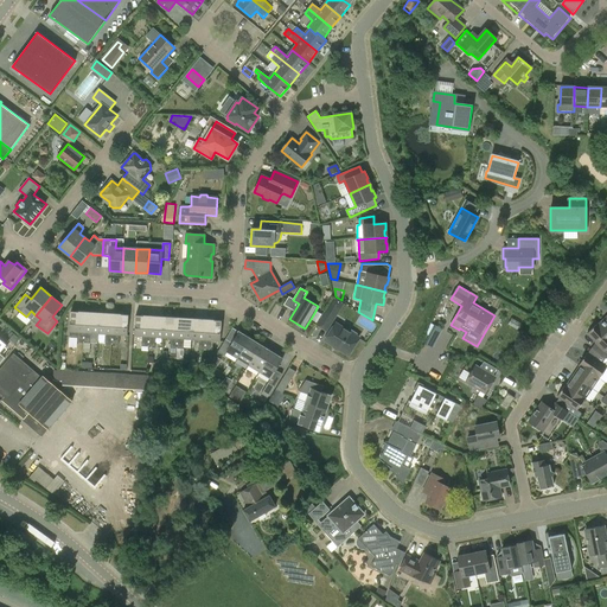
[(343,304),(334,298),(318,325),(326,331),(343,304)]
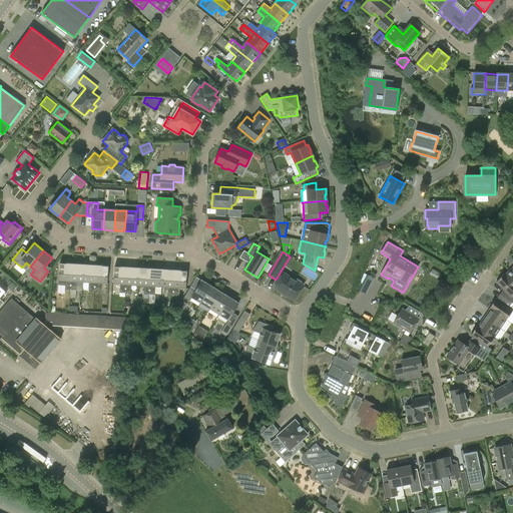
[(272,266),(267,263),(263,270),(268,273),(272,266)]
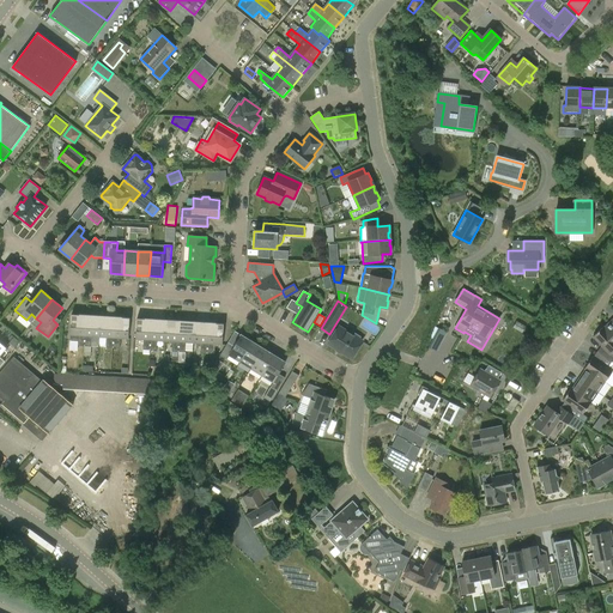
[(78,346),(85,346),(86,315),(72,315),(70,343),(78,344),(78,346)]
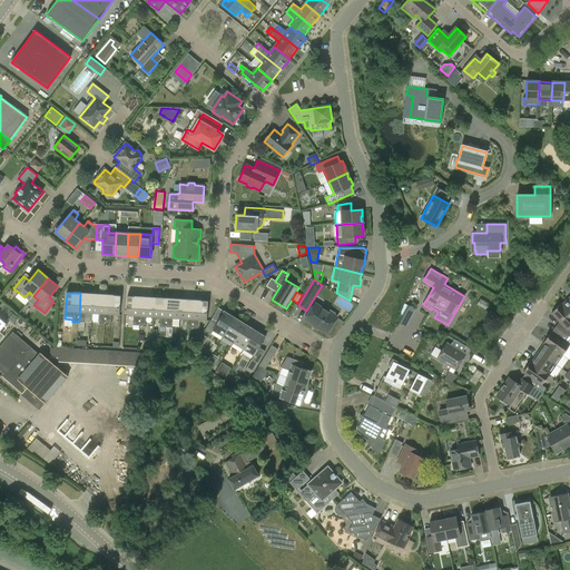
[(92,314),(94,294),(80,293),(79,322),(85,322),(85,313),(92,314)]
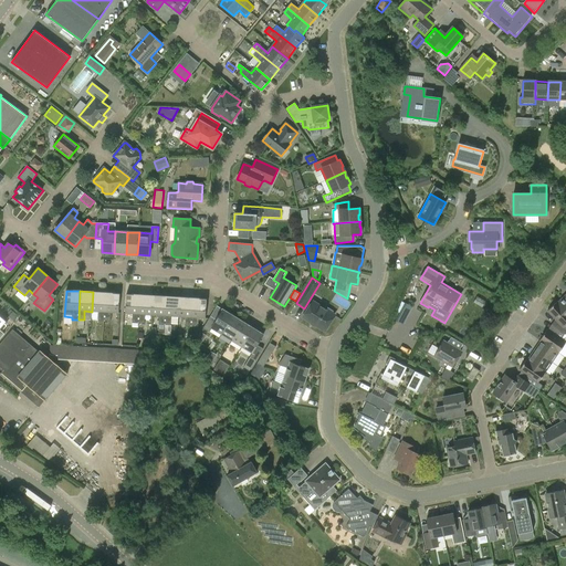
[(104,322),(106,293),(93,292),(92,312),(98,312),(98,321),(104,322)]
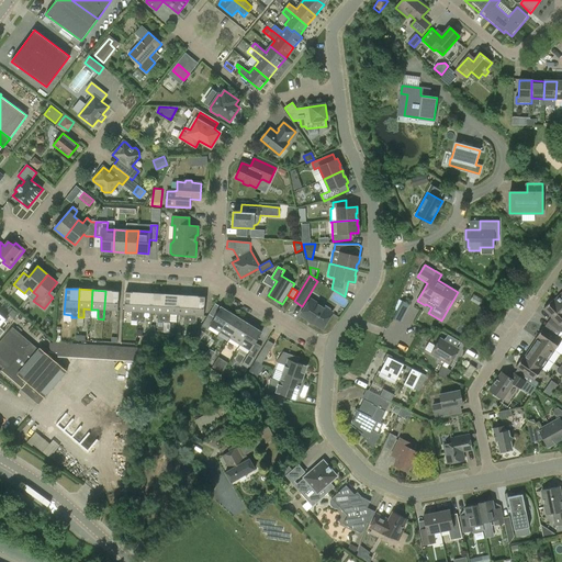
[(119,292),(105,291),(103,319),(110,319),(110,311),(117,311),(119,292)]
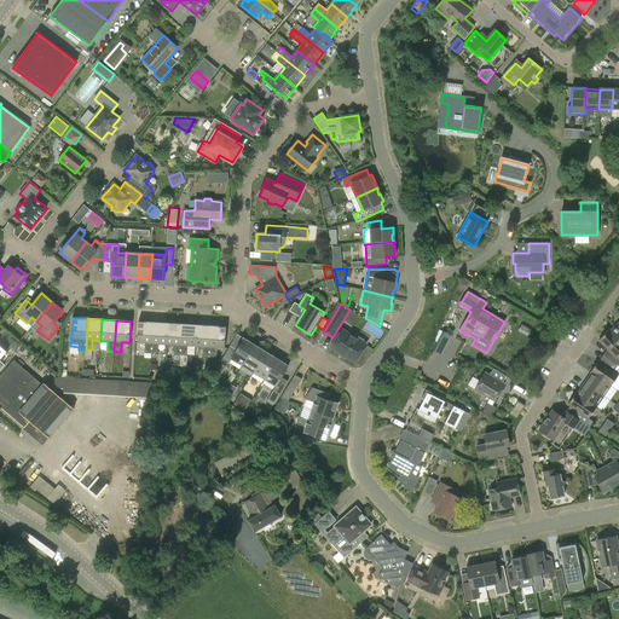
[(144,353),(151,353),(154,323),(138,322),(137,343),(145,343),(144,353)]
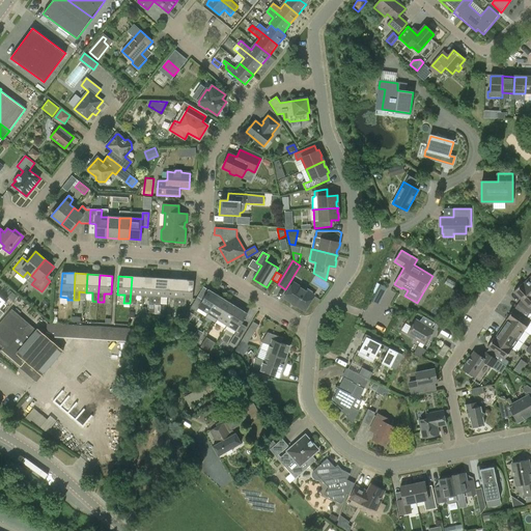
[(143,296),(144,278),(132,277),(130,303),(136,304),(136,296),(143,296)]
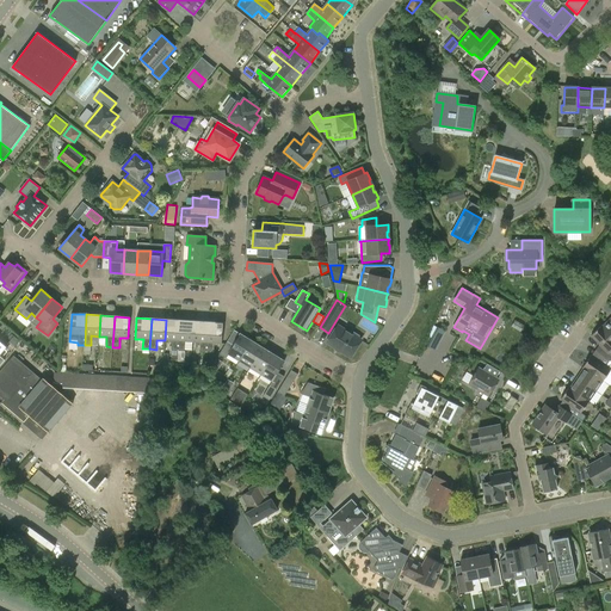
[(178,351),(180,320),(166,320),(165,340),(172,340),(171,351),(178,351)]
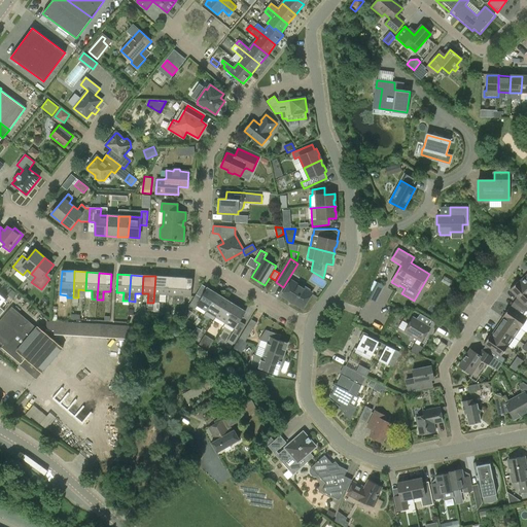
[(167,295),(168,277),(155,276),(153,303),(159,303),(160,294),(167,295)]
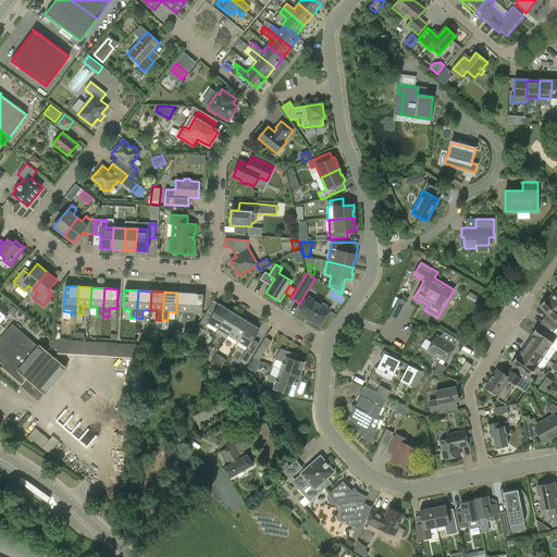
[(188,321),(190,294),(177,293),(176,312),(183,312),(182,321),(188,321)]
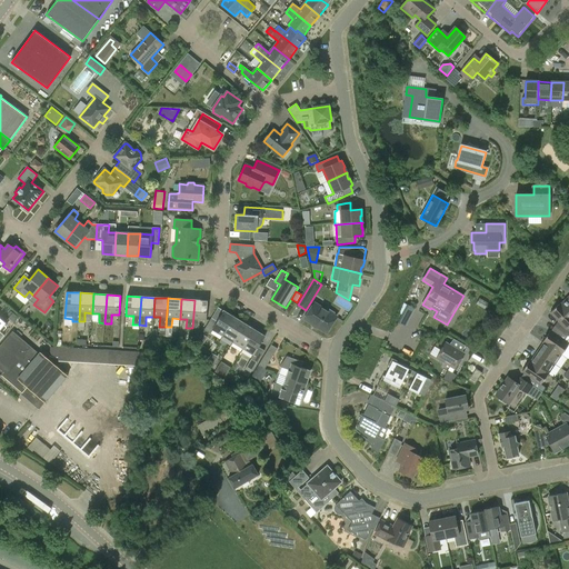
[(208,300),(195,300),(192,328),(198,329),(199,320),(207,320),(208,300)]
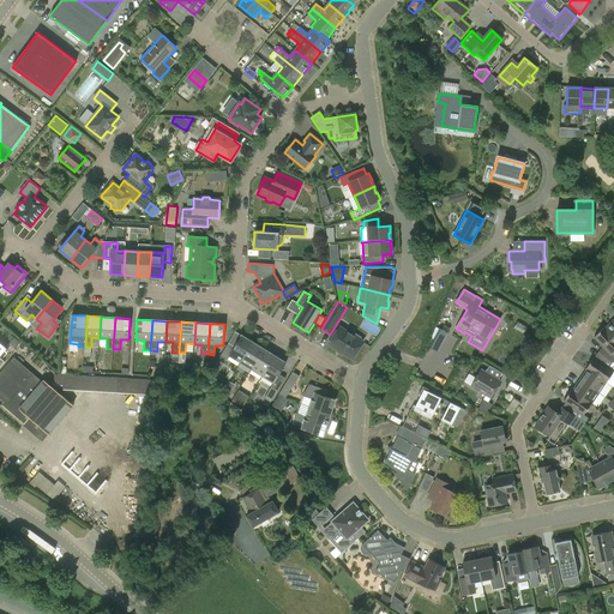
[(339,327),(329,344),(353,359),(362,342),(359,339),(360,338),(353,333),(351,336),(339,327)]
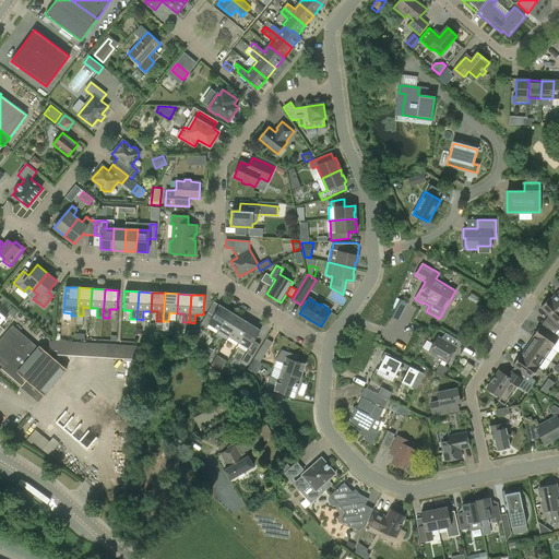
[(558,331),(558,307),(550,298),(540,307),(552,320),(548,323),(558,331)]
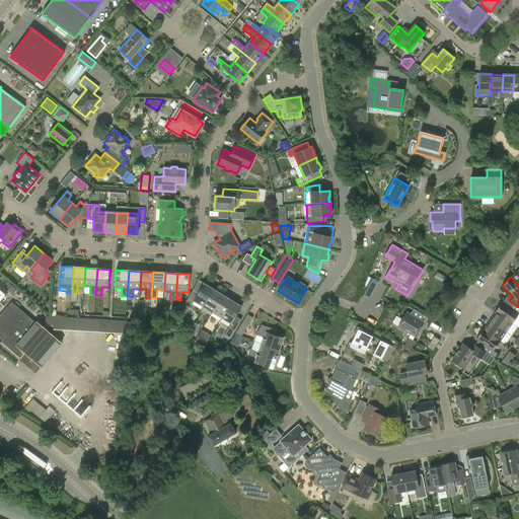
[(378,281),(371,278),(363,294),(370,297),(378,281)]
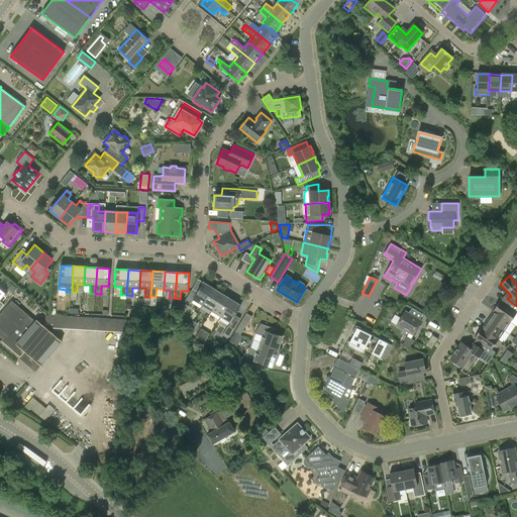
[(193,300),(202,306),(213,289),(203,283),(198,292),(192,289),(186,300),(191,303),(193,300)]
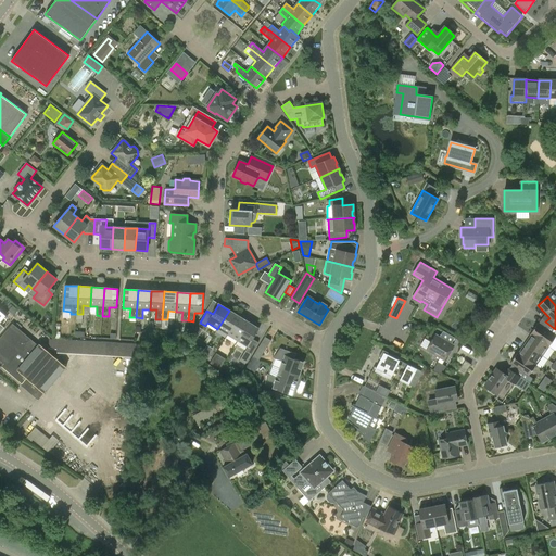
[(229,311),(217,329),(227,335),(239,316),(229,311)]
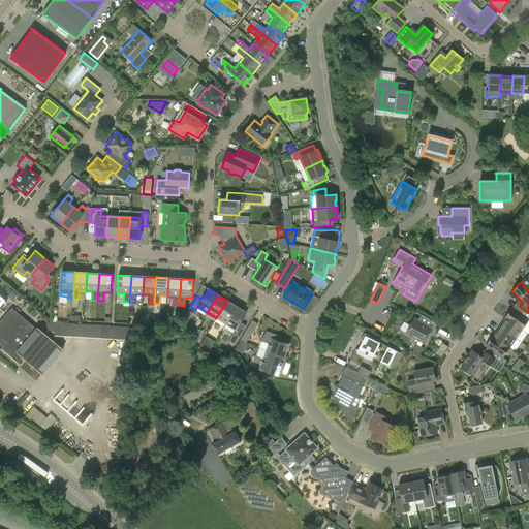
[(227,301),(216,318),(226,324),(237,307),(227,301)]
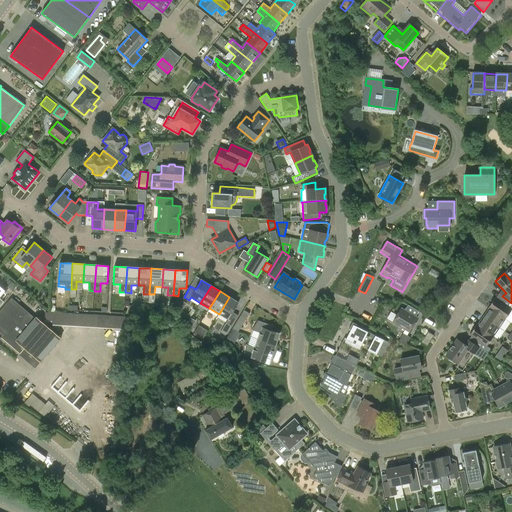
[(239,303),(229,297),(219,314),(228,320),(226,323),(231,326),(238,315),(233,312),(239,303)]
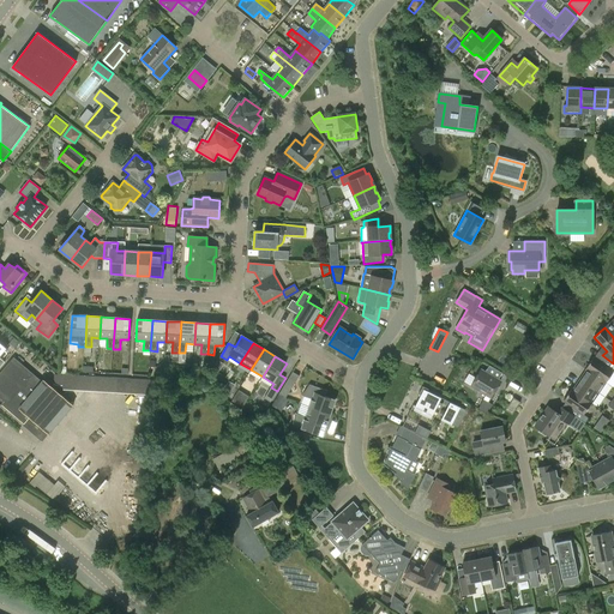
[(13,357),(0,373),(0,403),(24,425),(25,423),(29,419),(48,434),(73,405),(44,380),(42,381),(13,357)]
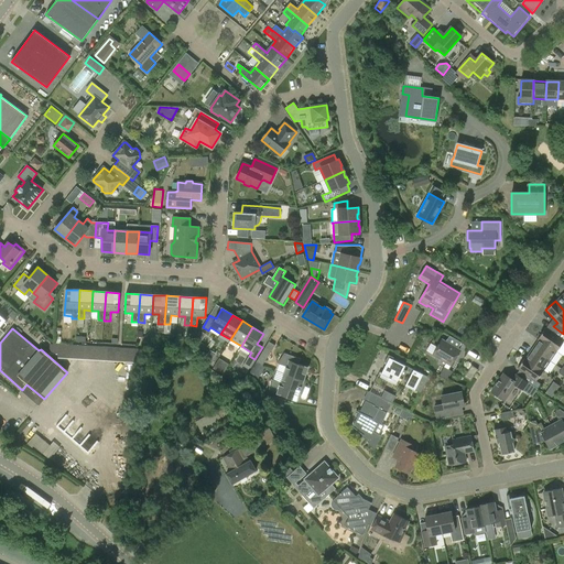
[(539,340),(556,353),(563,342),(563,334),(560,338),(545,329),(538,340),(539,340)]
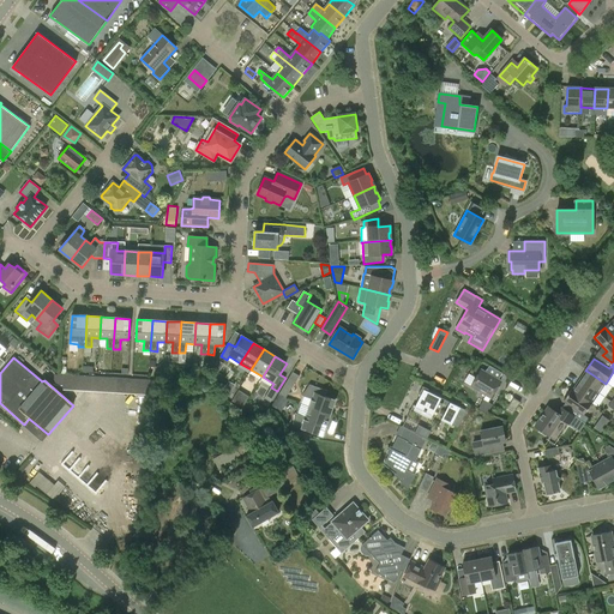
[(486,372),(481,369),(471,387),(491,398),(500,381),(499,380),(503,373),(489,366),(486,372)]
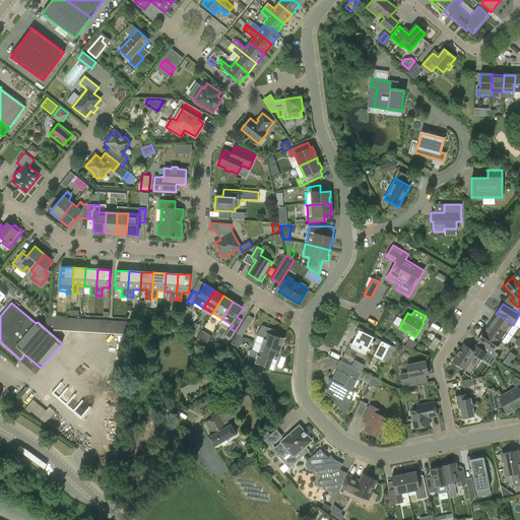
[(492,322),(508,333),(513,325),(497,314),(492,322)]
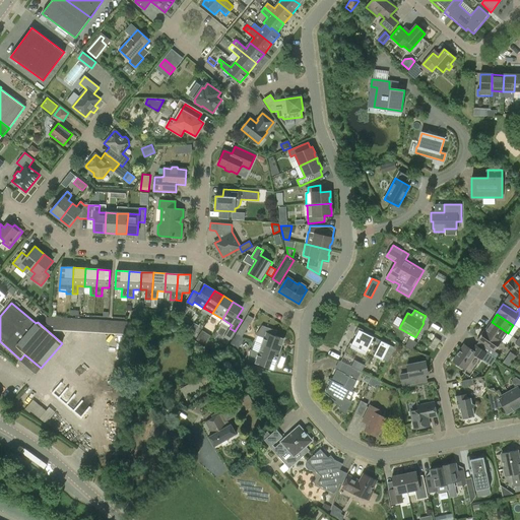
[(253,319),(248,315),(236,334),(242,338),(253,319)]
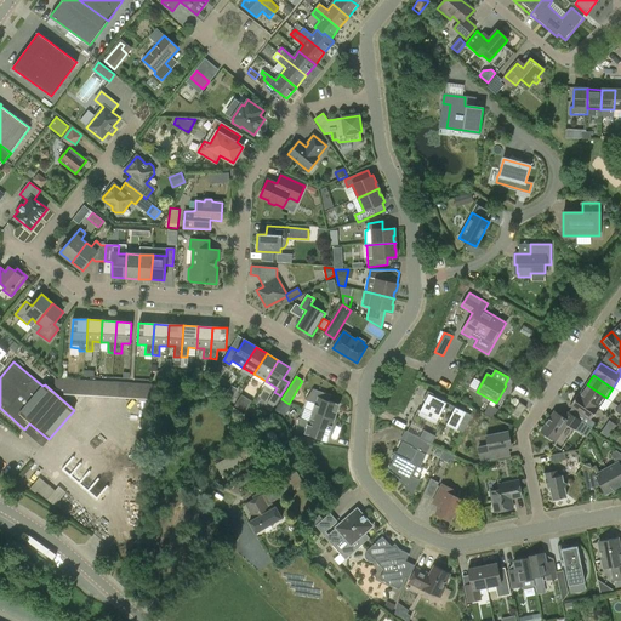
[(153,400),(154,385),(64,380),(63,394),(153,400)]
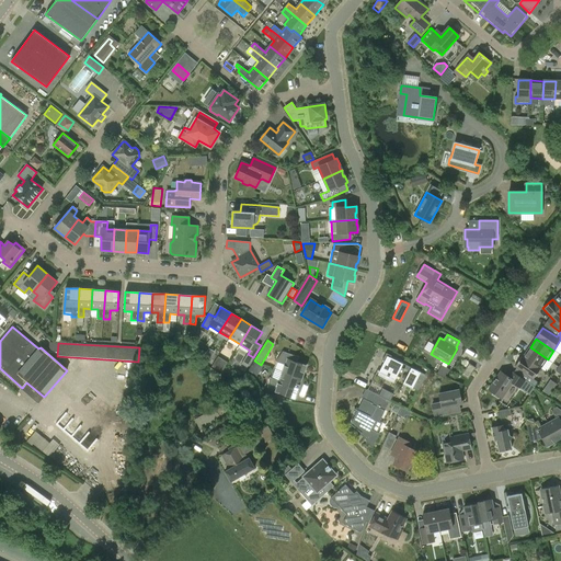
[(524,356),(541,369),(548,359),(530,347),(524,356)]
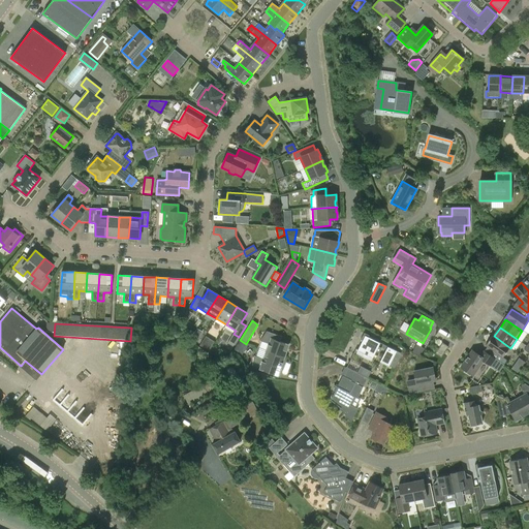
[(270,344),(267,350),(284,358),(288,345),(280,342),(282,337),(267,332),(260,341),(270,344)]
